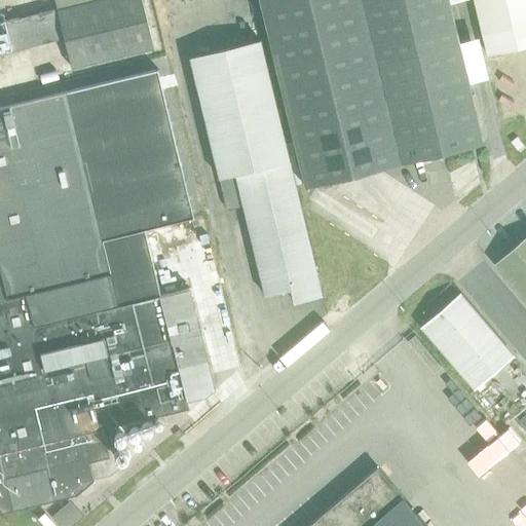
[(54,0),(58,8),(90,0),(54,0)]
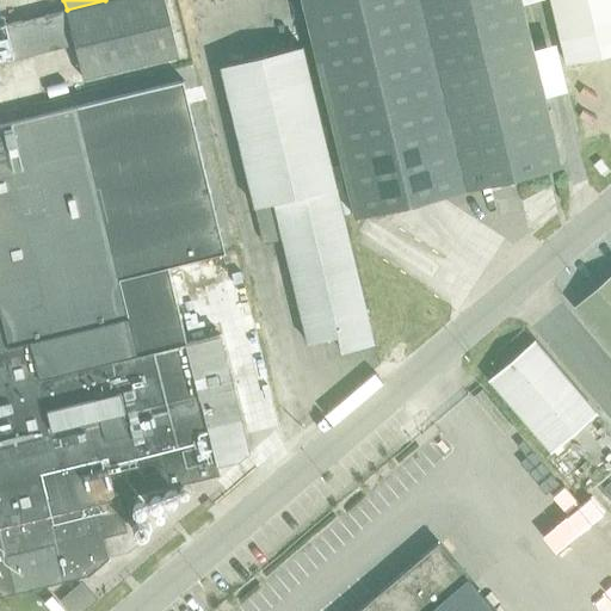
[(105,0),(67,10),(69,20),(75,44),(84,79),(179,56),(165,0),(105,0)]
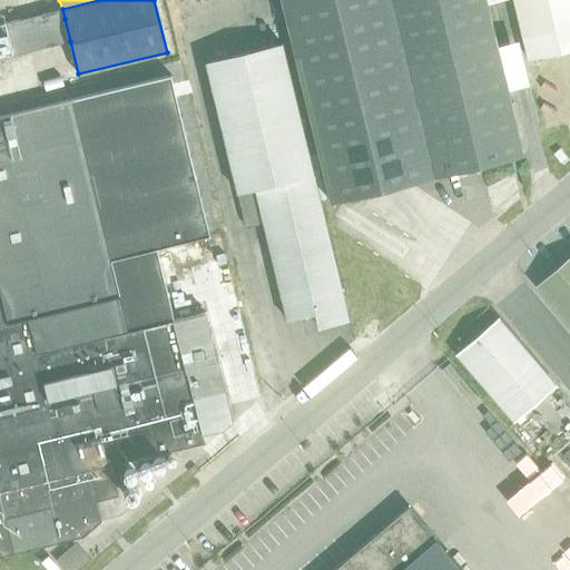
[(283,0),(288,19),(333,203),(396,187),(524,156),(485,0),(283,0)]
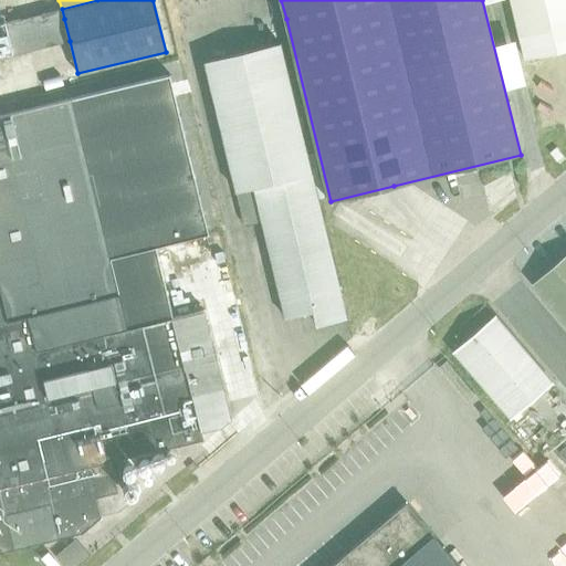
[(565,50),(565,0),(511,0),(526,61),(565,50)]
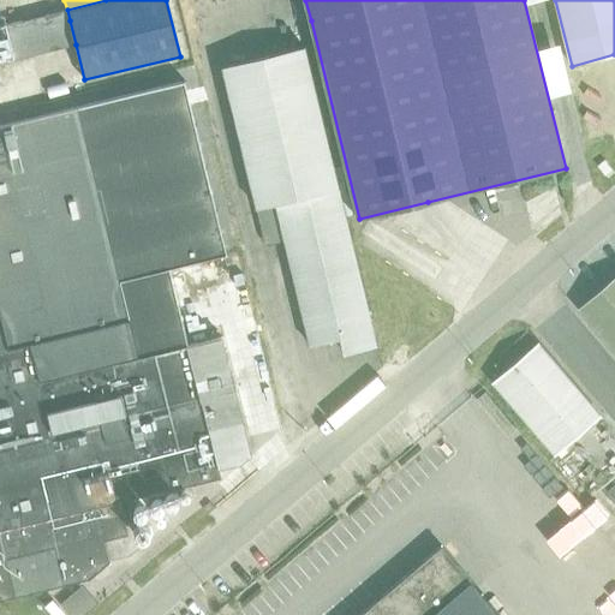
[(376,345),(304,47),(222,66),(266,245),(285,240),(310,345),(340,338),(344,353),(376,345)]
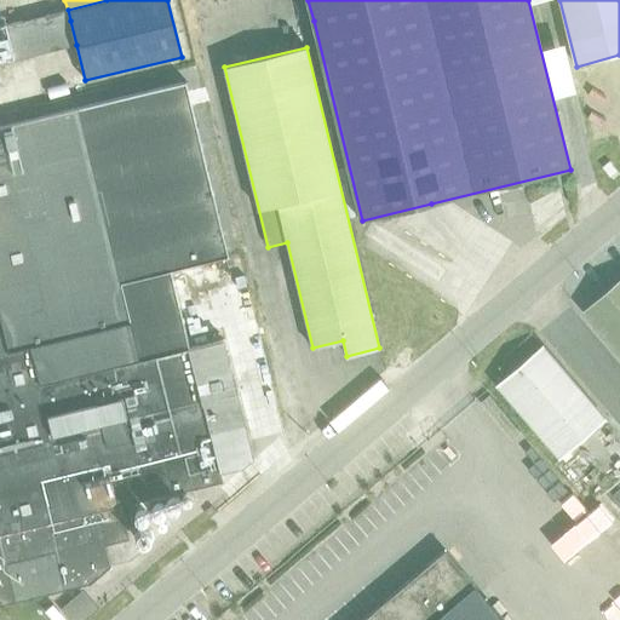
[(190,346),(188,348),(170,271),(228,257),(184,82),(0,126),(0,604),(0,606),(15,602),(65,590),(90,584),(109,567),(104,544),(127,539),(124,518),(120,506),(223,481),(220,471),(242,466),(252,459),(223,339),(190,348),(190,346)]
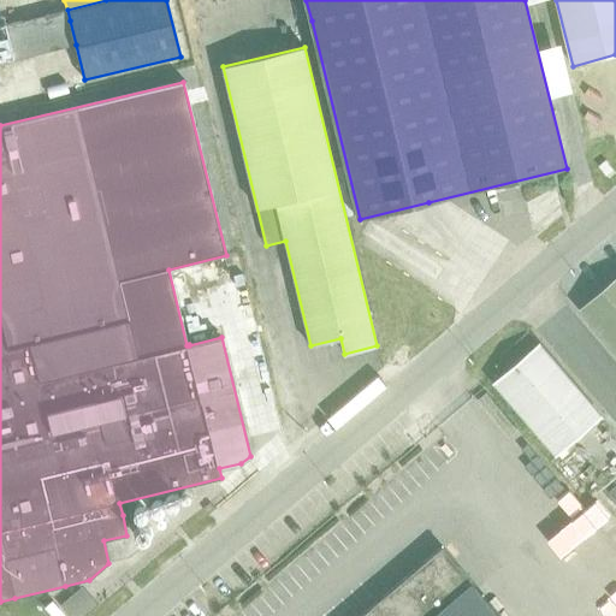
[(586,142),(590,155),(604,152),(602,138),(586,142)]
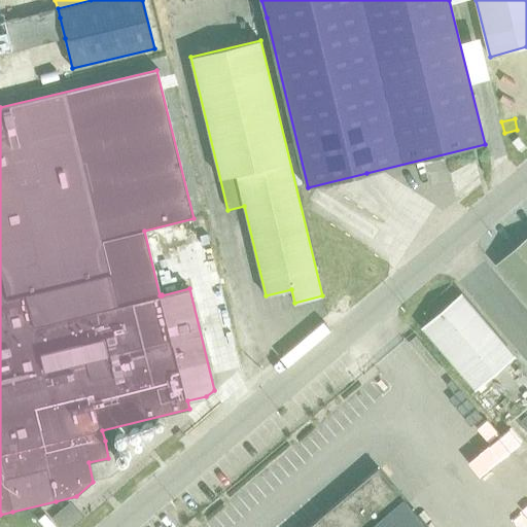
[(526,236),(495,264),(526,301),(526,236)]
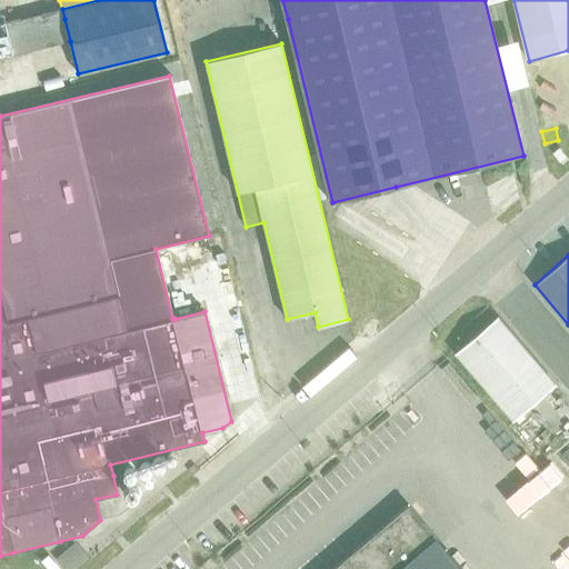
[(556,385),(498,317),(456,353),(513,421),(556,385)]
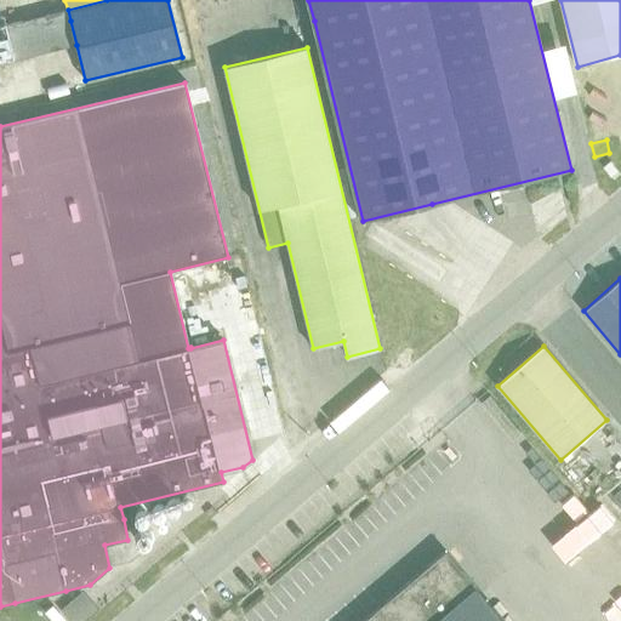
[(506,620),(445,551),(363,620),(506,620)]
